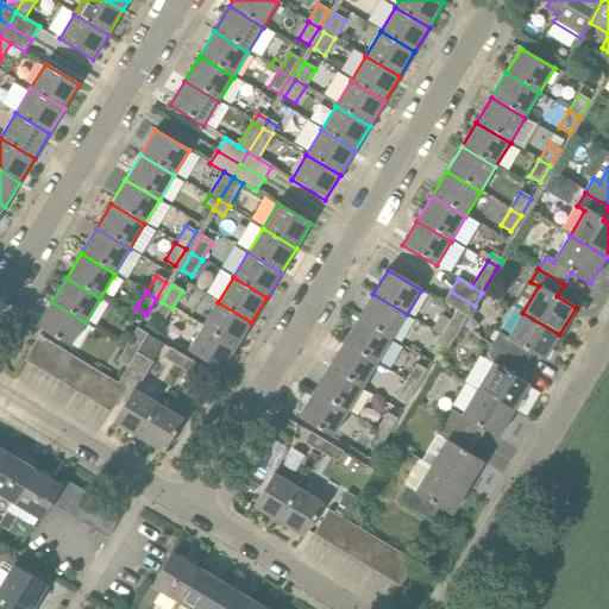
[(457,312),(468,318),(475,306),(451,292),(444,303),(457,312)]
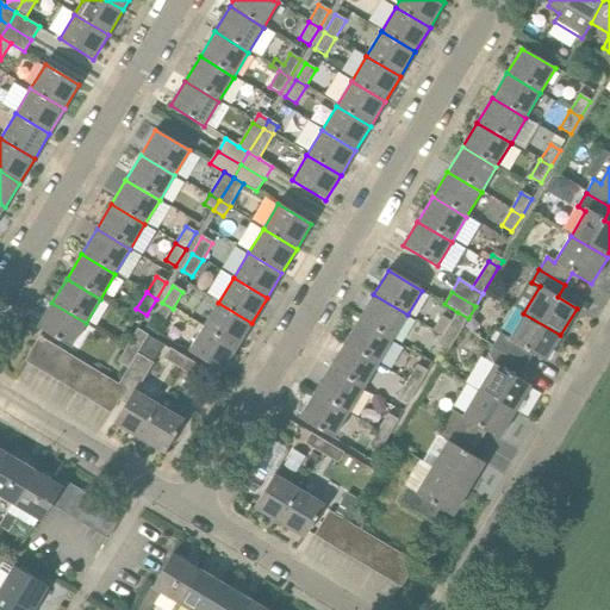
[(392,340),(408,315),(373,294),(359,319),(392,340)]
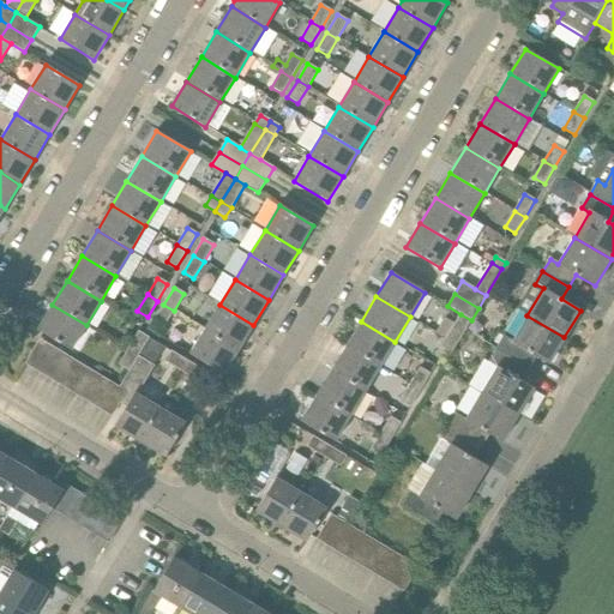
[(86,325),(52,305),(37,330),(71,350),(86,325)]
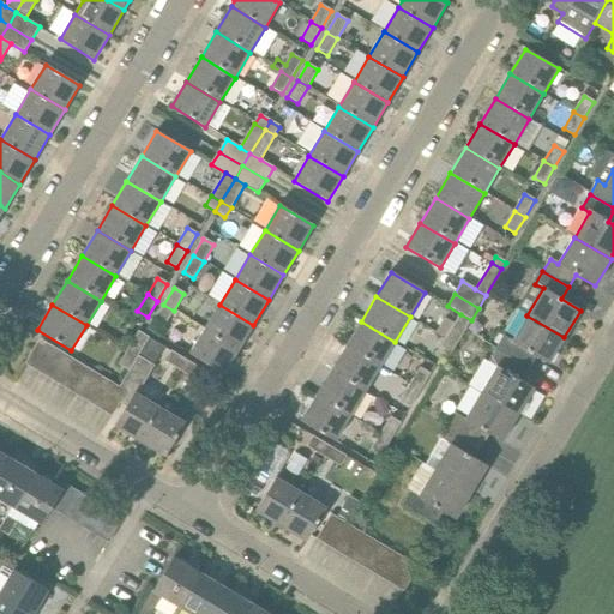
[(154,321),(164,327),(174,311),(163,305),(154,321)]
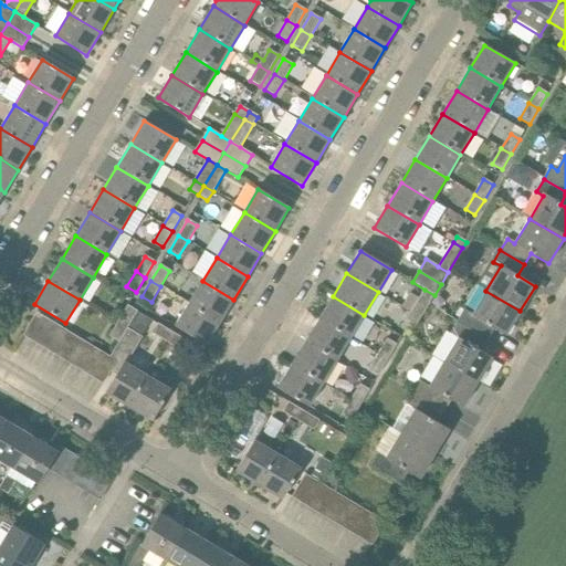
[(188,303),(220,323),(233,300),(202,281),(188,303)]
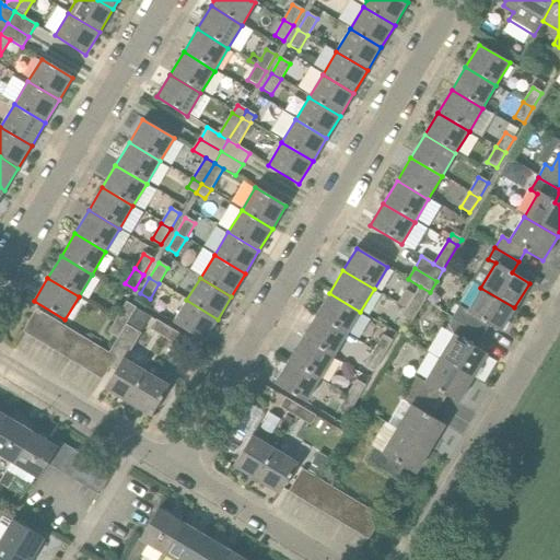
[(420,287),(407,308),(416,314),(430,292),(420,287)]
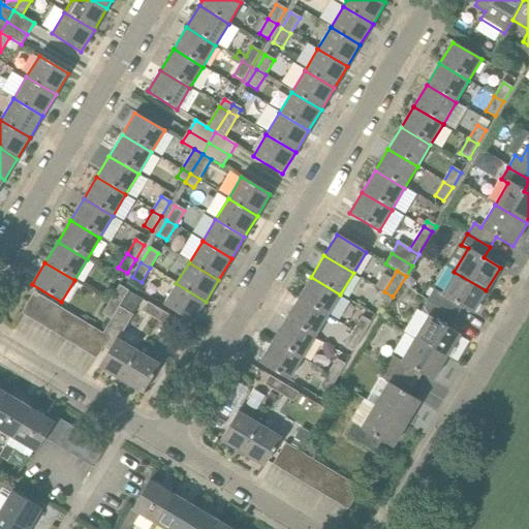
[(427,301),(449,314),(456,304),(472,313),(486,290),(454,272),(440,294),(434,290),(427,301)]
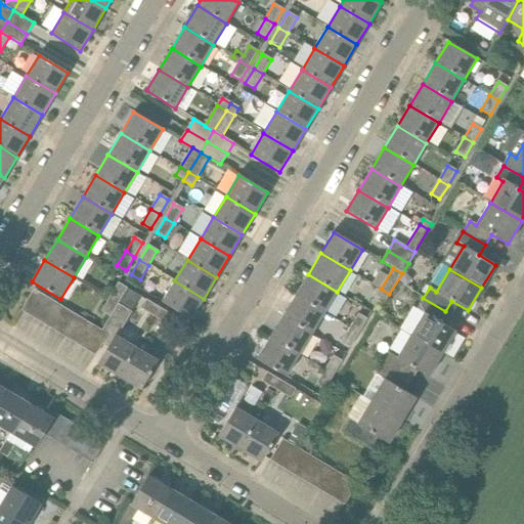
[(295,296),(324,313),(337,292),(308,274),(295,296)]
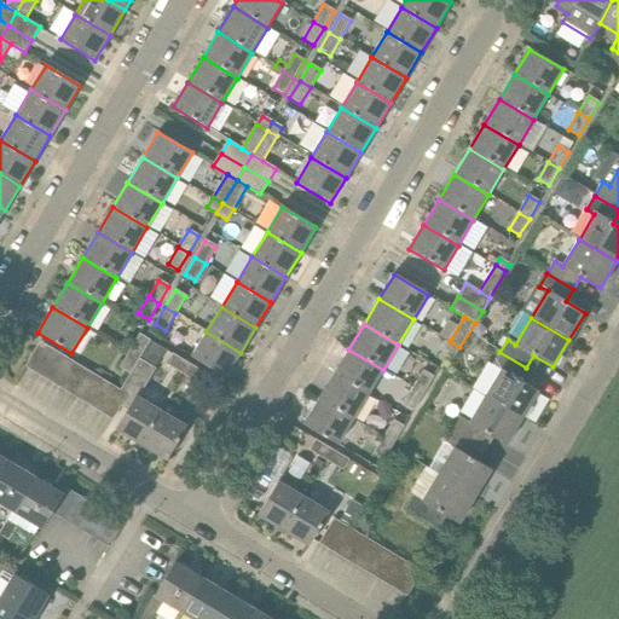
[(241,353),(206,331),(191,357),(225,377),(241,353)]
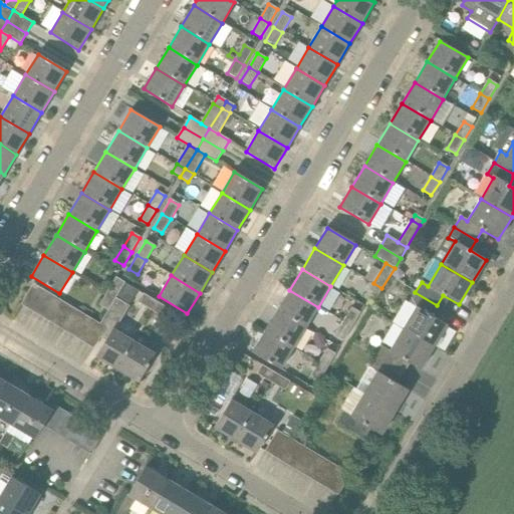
[(106,293),(115,298),(124,283),(115,278),(106,293)]
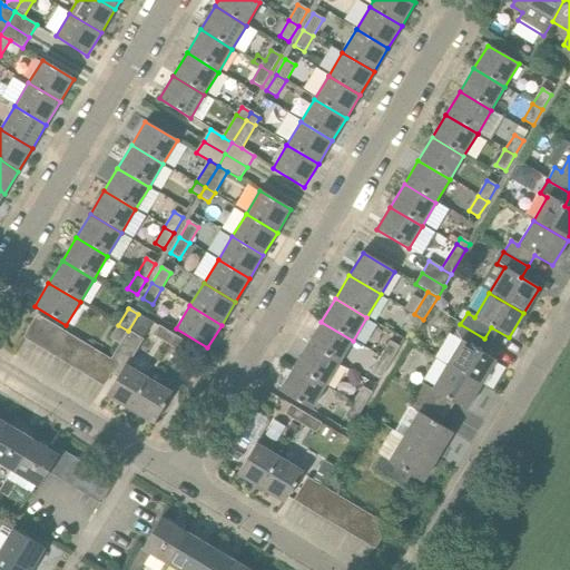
[(419,328),(423,320),(414,314),(409,322),(419,328)]
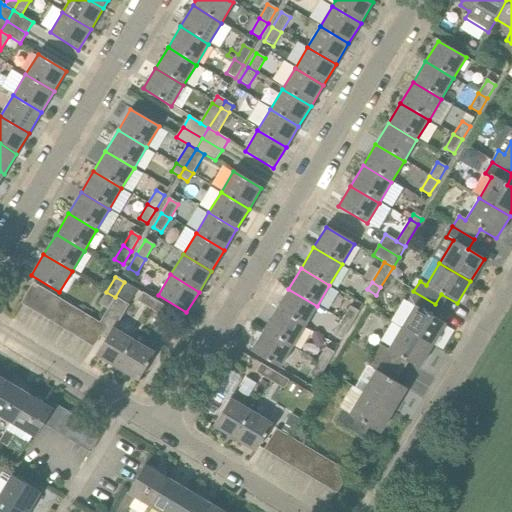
[(21,304),(31,310),(43,289),(33,283),(21,304)]
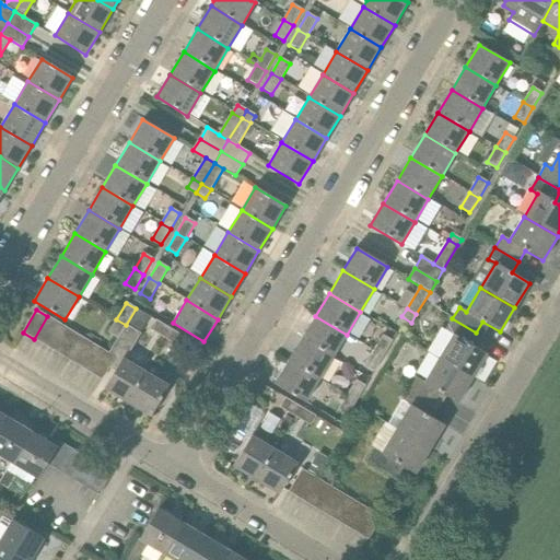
[(34,339),(46,346),(59,324),(47,316),(34,339)]
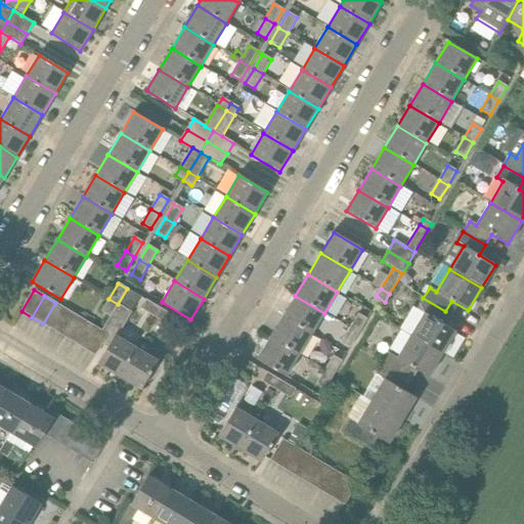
[(282,317),(311,335),(324,313),(295,296),(282,317)]
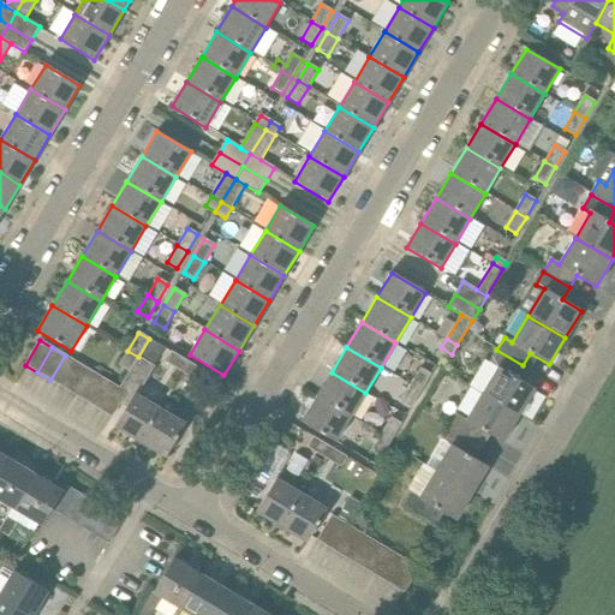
[(482,394),(518,416),(535,389),(515,377),(523,365),(496,350),(489,363),(497,368),(482,394)]
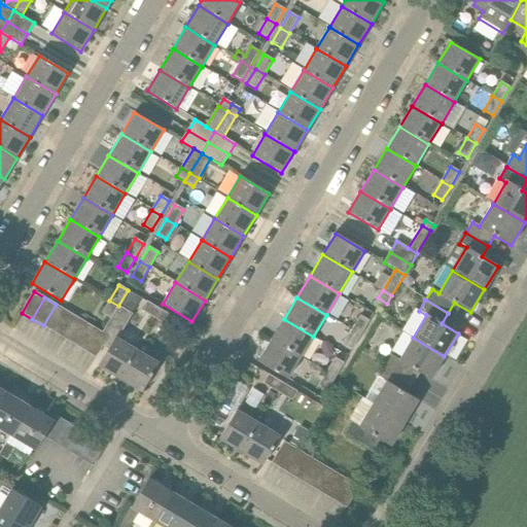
[(115,338),(117,339),(133,314),(118,306),(109,301),(101,314),(110,319),(102,332),(109,337),(103,346),(108,349),(115,338)]
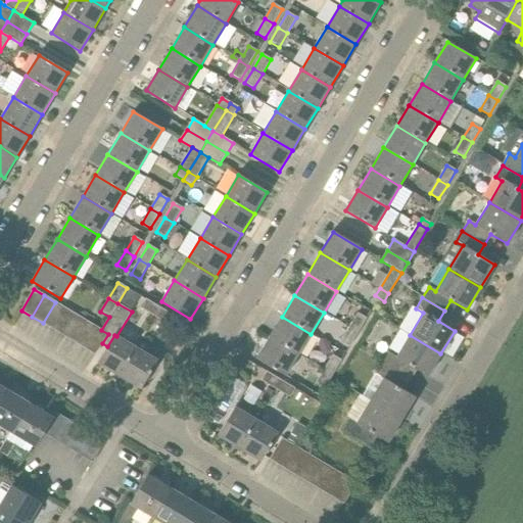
[(141,308),(155,317),(160,308),(146,299),(141,308)]
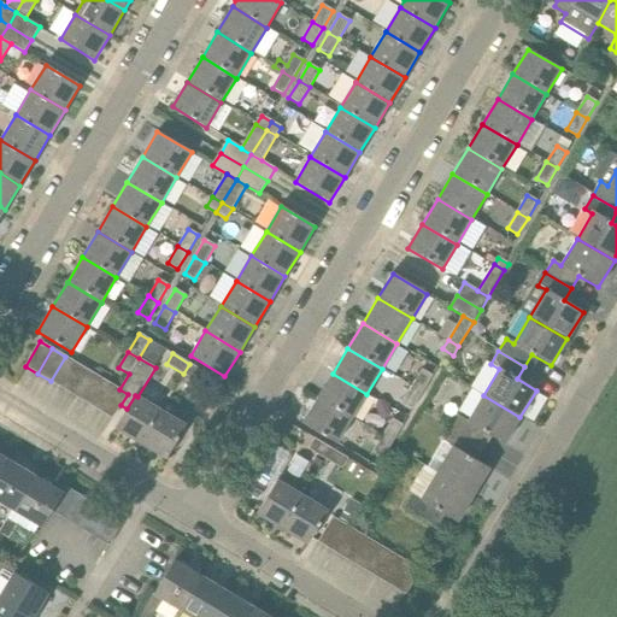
[(51,381),(63,388),(77,364),(65,357),(51,381)]
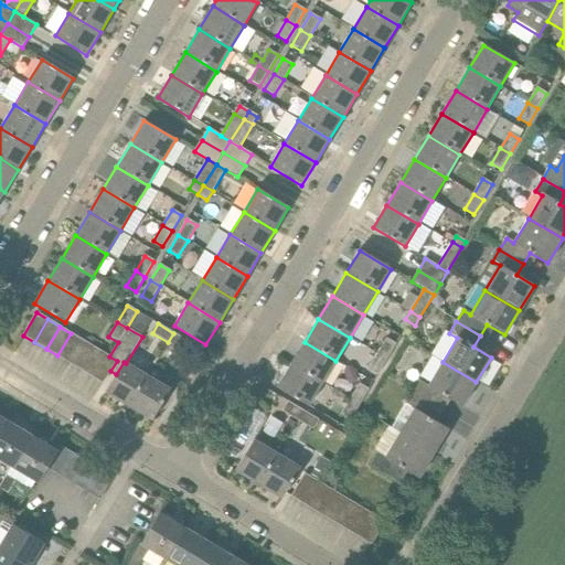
[(57,355),(68,363),(83,340),(71,333),(57,355)]
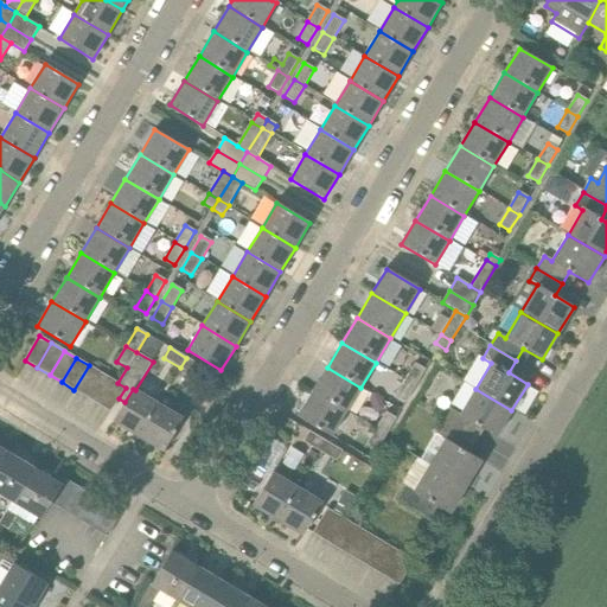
[(180,368),(197,378),(203,368),(186,358),(180,368)]
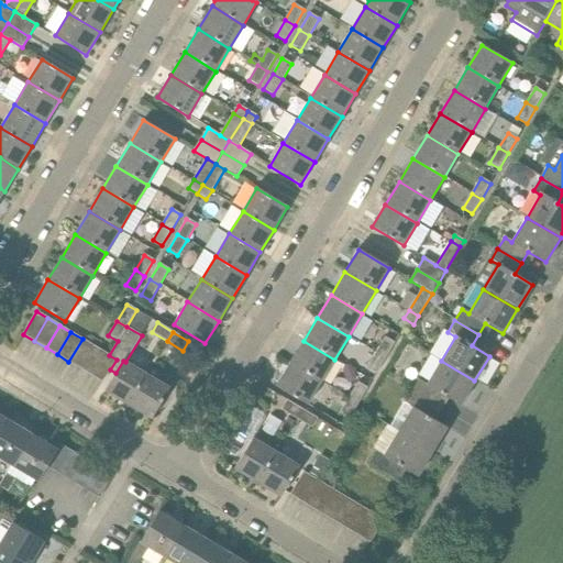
[(376,353),(385,359),(394,343),(385,338),(376,353)]
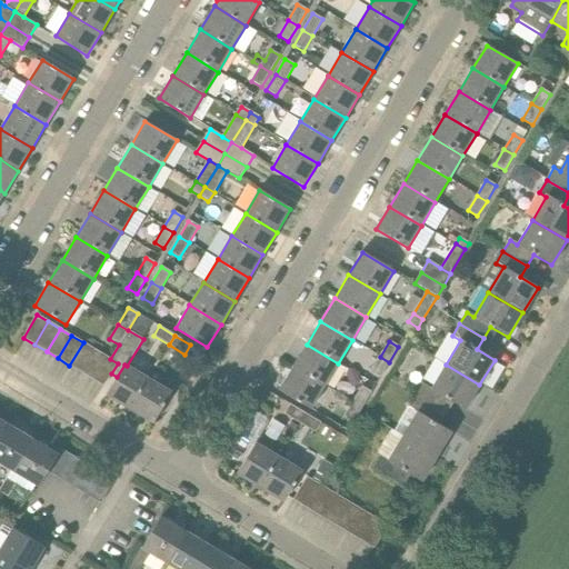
[(69,366),(81,372),(95,349),(83,342),(69,366)]
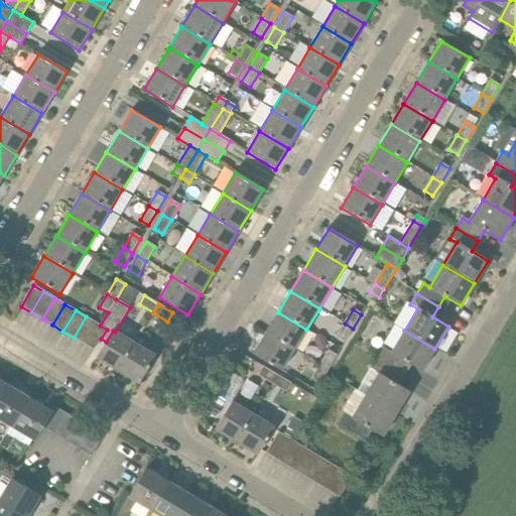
[(265,333),(294,350),(306,330),(278,312),(265,333)]
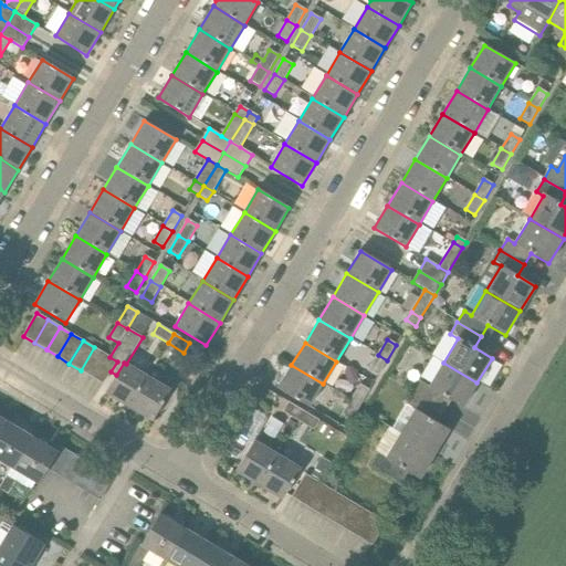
[(81,370),(92,377),(105,355),(94,347),(81,370)]
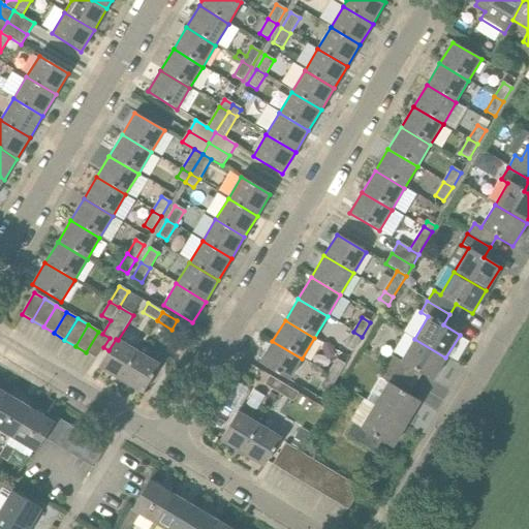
[(96,359),(103,347),(110,338),(102,334),(98,332),(86,352),(96,359)]
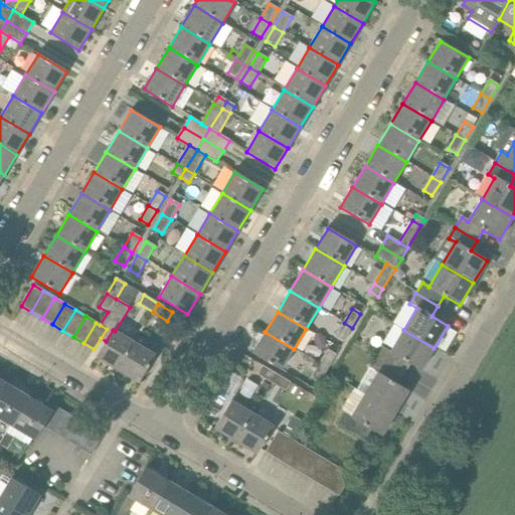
[(336,337),(344,342),(352,328),(344,323),(336,337)]
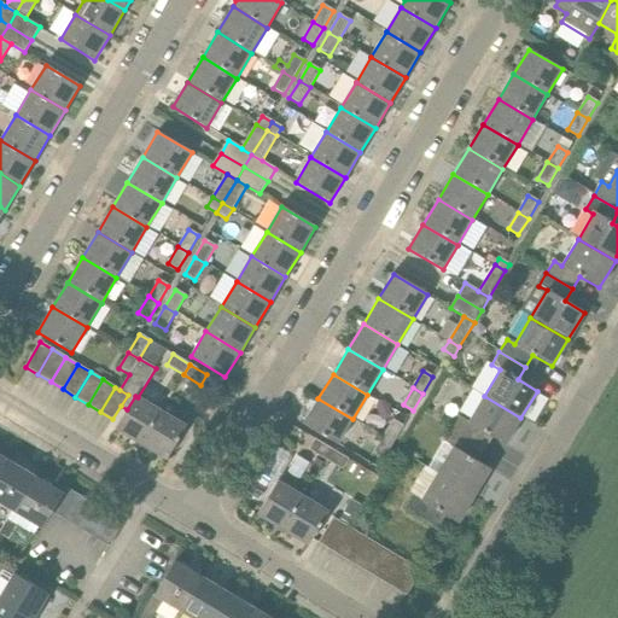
[(115,430),(140,445),(161,410),(138,397),(135,396),(127,409),(115,430)]
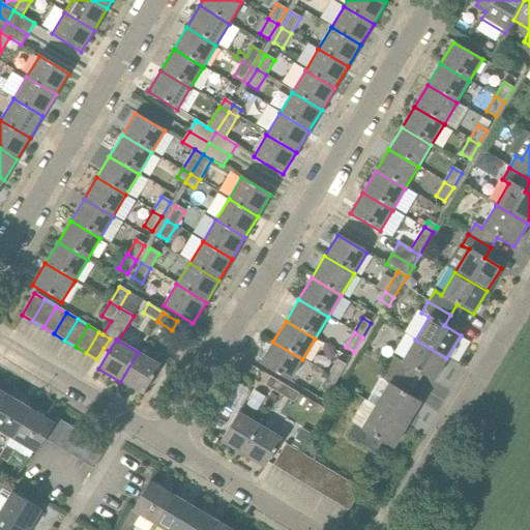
[(388,369),(410,382),(416,372),(433,381),(446,358),(415,340),(402,362),(394,357),(388,369)]
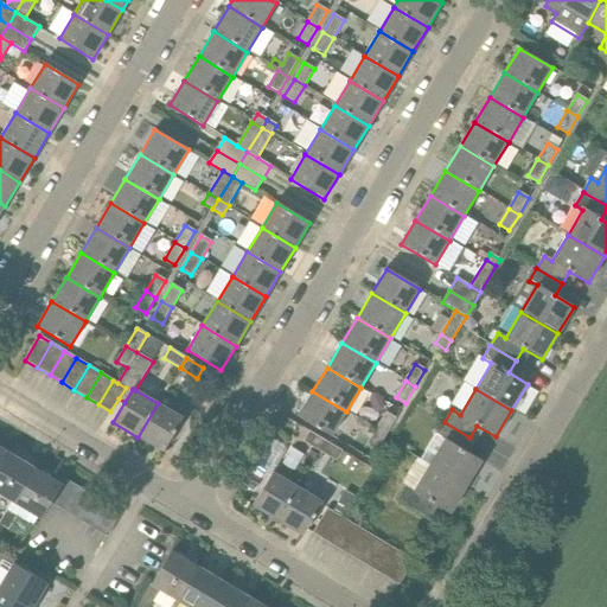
[(346,411),(312,391),(298,416),(331,436),(346,411)]
